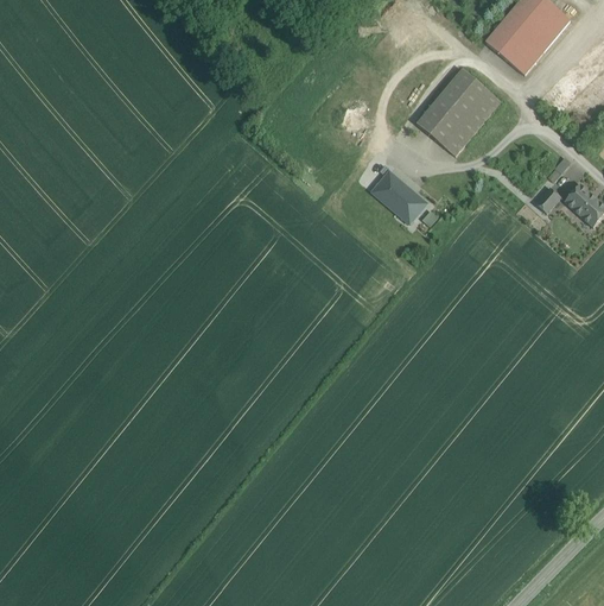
[(567,21),(541,0),(517,0),(502,20),(540,54),(567,21)]
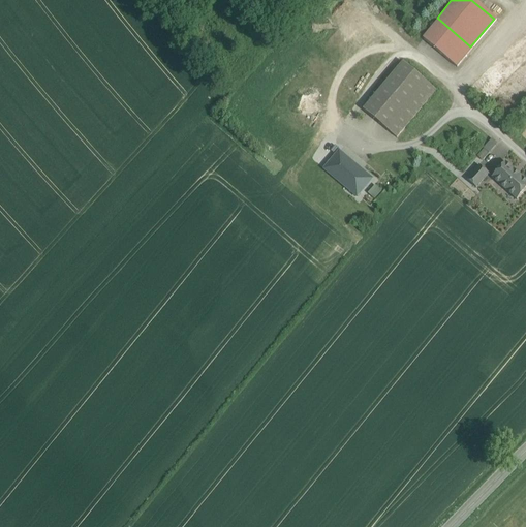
[(470,47),(437,18),(421,37),(454,66),(470,47)]
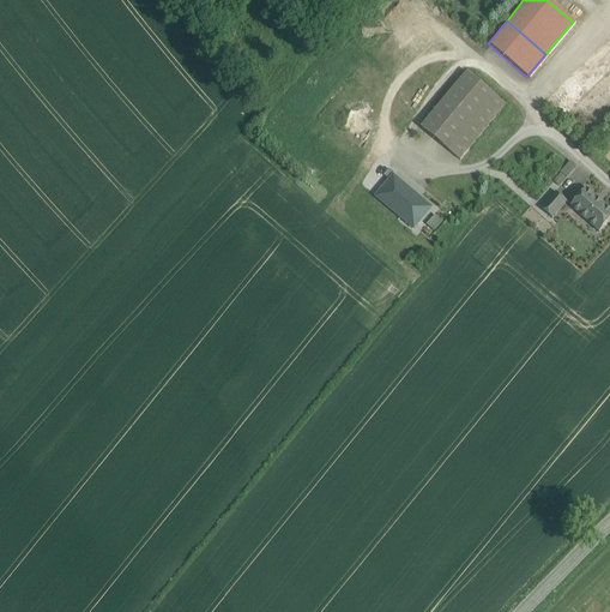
[(464,71),(418,126),(457,159),(503,103),(464,71)]
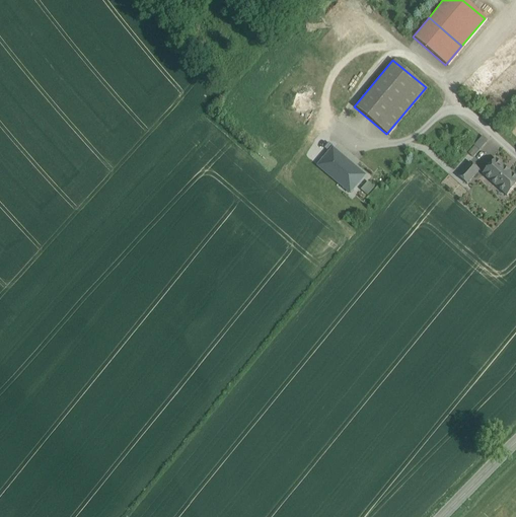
[(472,145),(466,152),(470,156),(477,149),(472,145)]
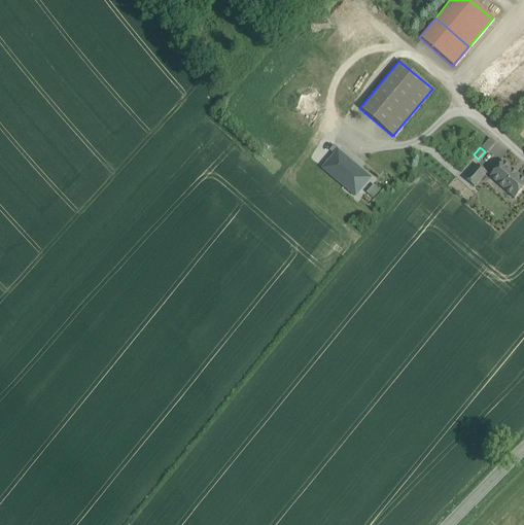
[(368,177),(336,149),(333,152),(320,167),(352,195),(368,177)]
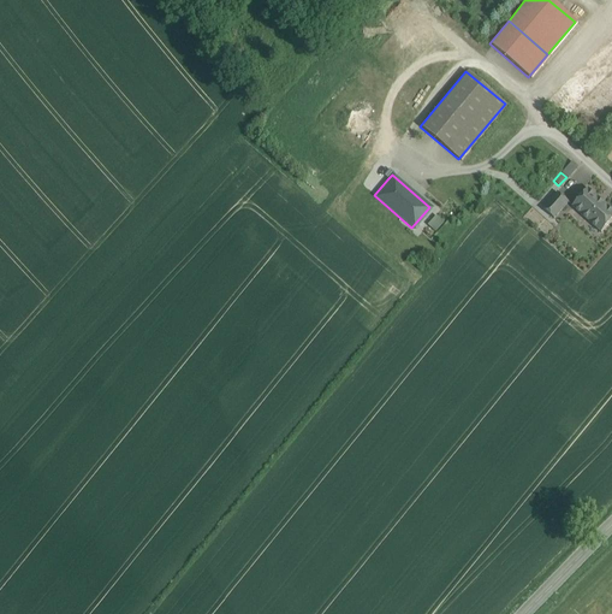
[(611,216),(611,211),(586,188),(570,206),(598,231),(611,216)]
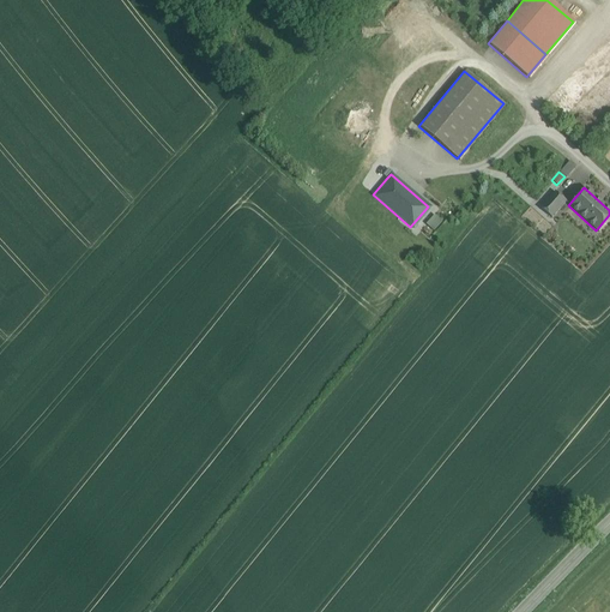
[(563,201),(553,191),(538,207),(549,216),(563,201)]
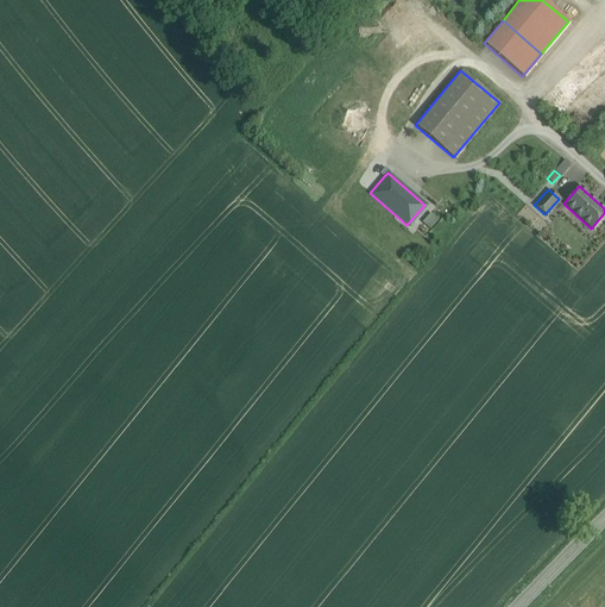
[(427,226),(435,217),(427,211),(418,220),(427,226)]
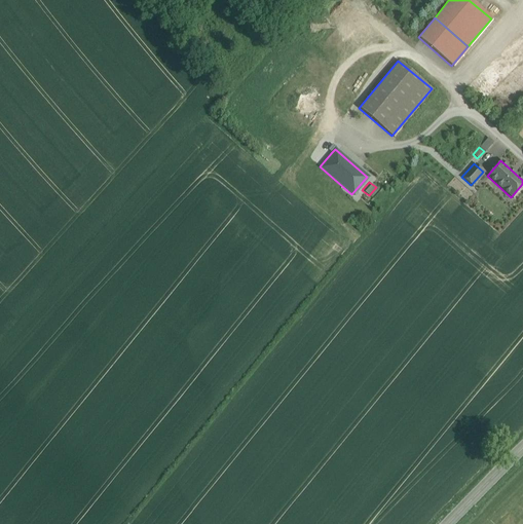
All buildings are outlined.
